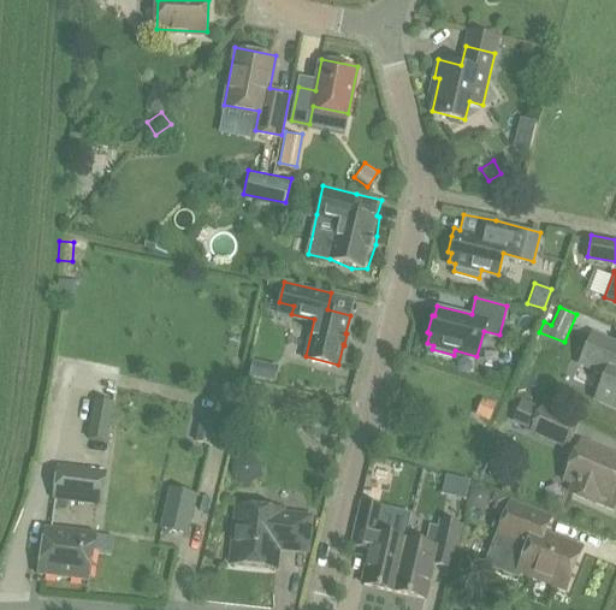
[(615,341),(592,331),(580,359),(606,371),(596,396),(615,404),(615,341)]
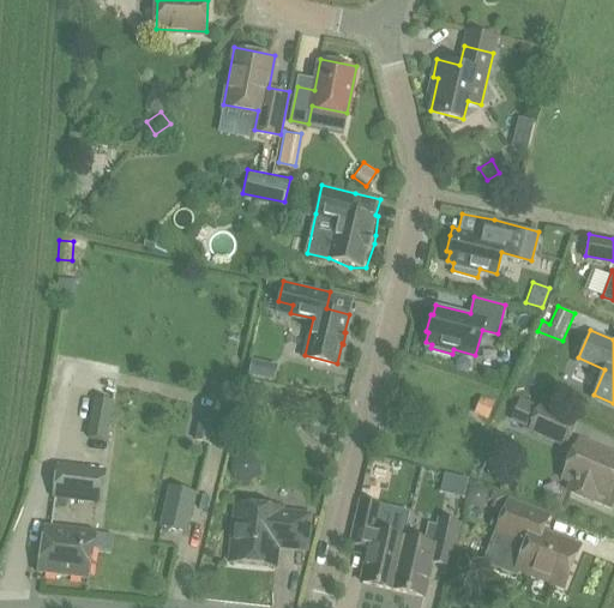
[(252,356),(250,372),(270,375),(271,366),(266,360),(252,356)]
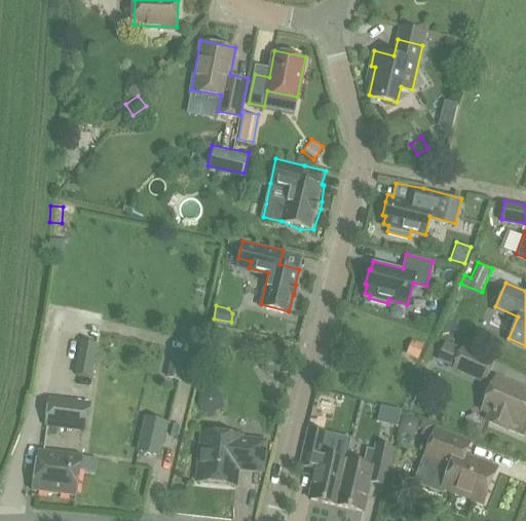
[(431,363),(438,341),(417,336),(411,357),(431,363)]
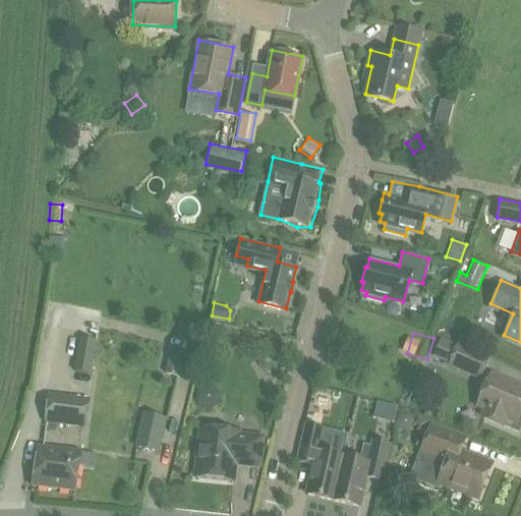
[(433,353),(450,360),(458,341),(442,334),(433,353)]
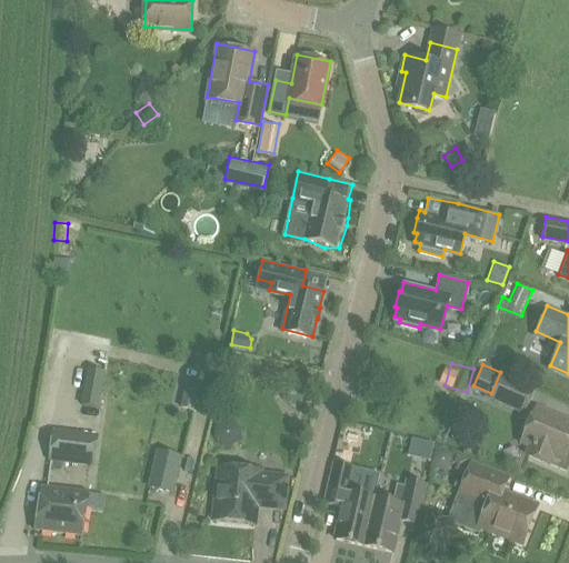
[(105,369),(88,367),(81,401),(99,404),(105,369)]
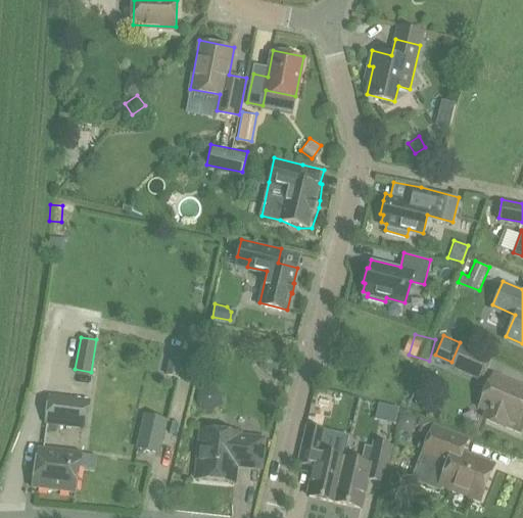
[(460,342),(452,362),(449,365),(483,379),(493,355),(460,341),(460,342)]
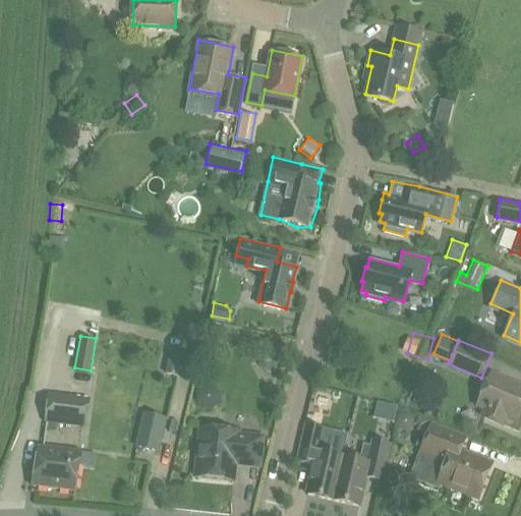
[(176,374),(182,350),(171,348),(165,371),(176,374)]
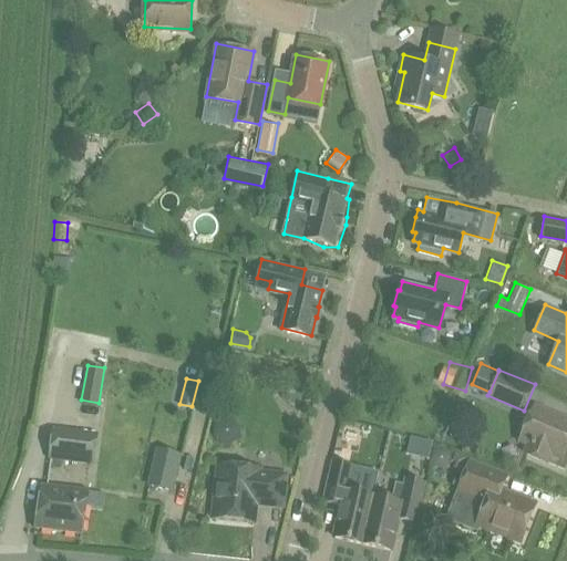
[(566,419),(535,406),(522,436),(532,440),(527,452),(545,459),(545,458),(565,467),(566,459),(566,419)]
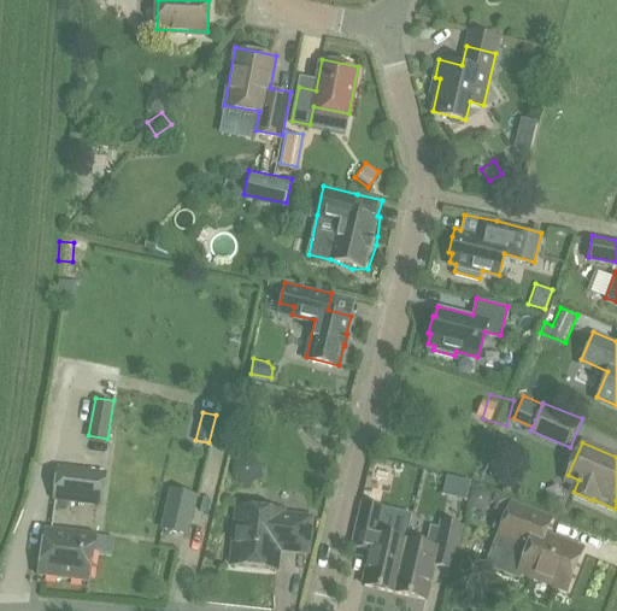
[(59,464),(56,497),(101,503),(105,470),(59,464)]
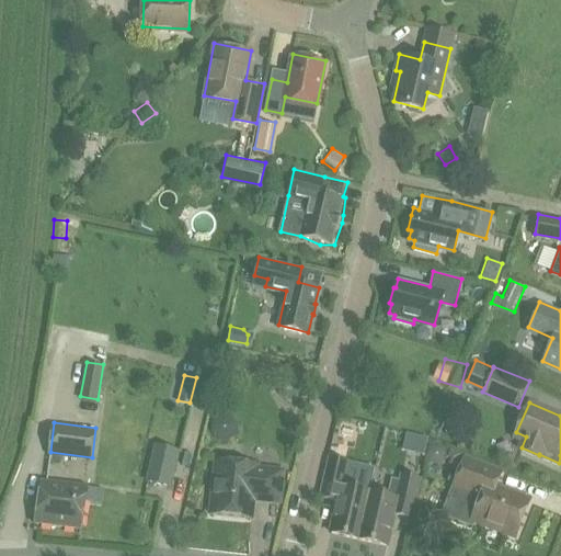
[(404,431),(401,450),(423,454),(426,435),(404,431)]
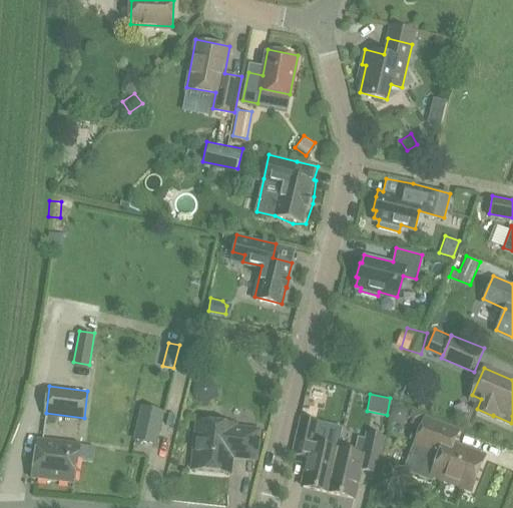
[(143,405),(135,439),(154,444),(162,410),(143,405)]
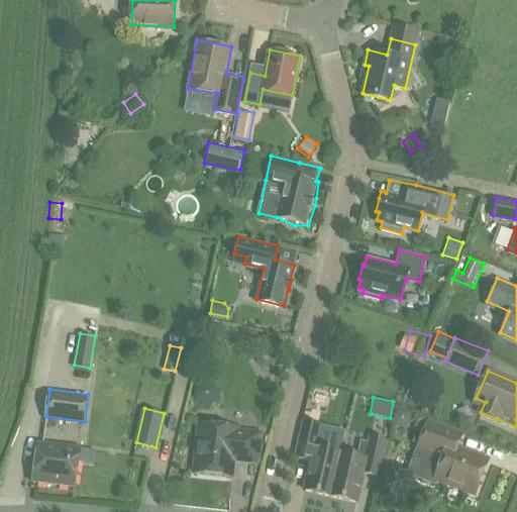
[(418,418),(427,414),(415,409),(412,416),(418,418)]
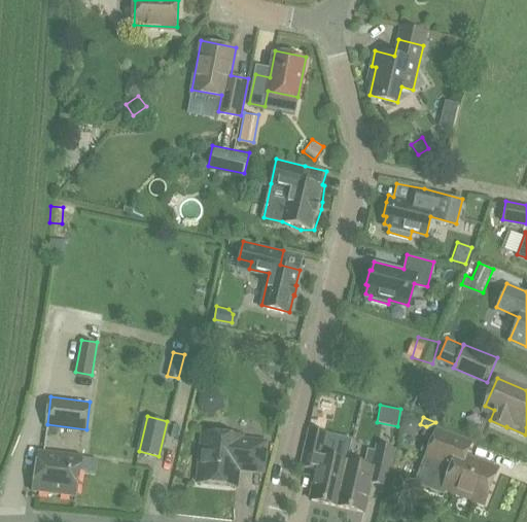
[(336,503),(346,459),(351,437),(329,431),(310,427),(302,463),(317,467),(311,497),(336,503)]
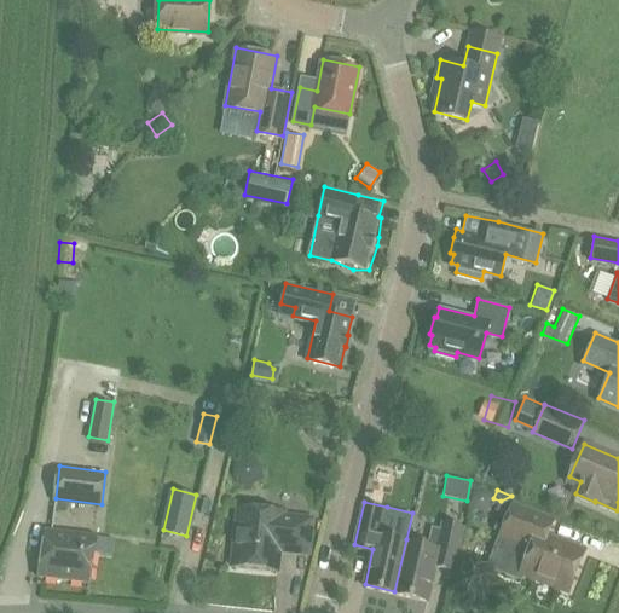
[(512,503),(501,532),(489,561),(504,567),(520,573),(521,568),(570,588),(584,549),(547,535),(553,519),(512,503)]
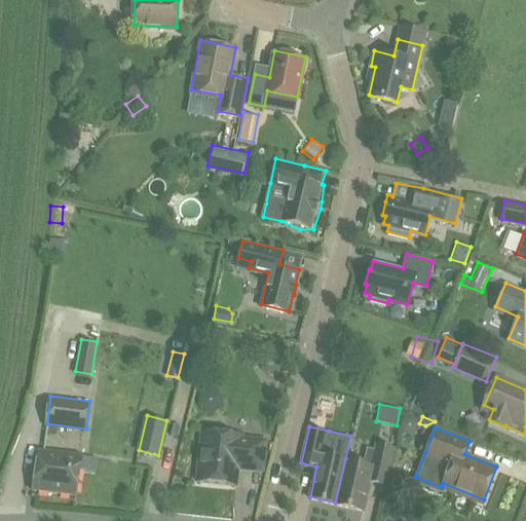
[(235,483),(238,460),(263,463),(265,439),(241,436),(241,434),(202,430),(197,478),(235,483)]
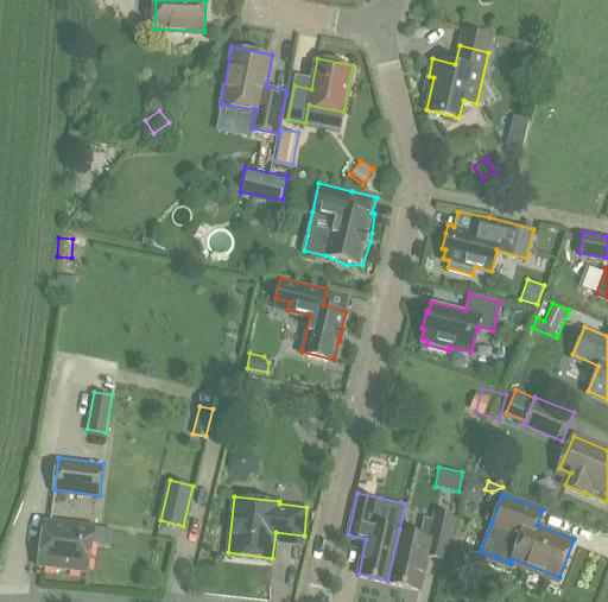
[(419,534),(399,530),(387,581),(419,588),(426,553),(445,557),(455,515),(436,511),(435,517),(424,514),(419,534)]
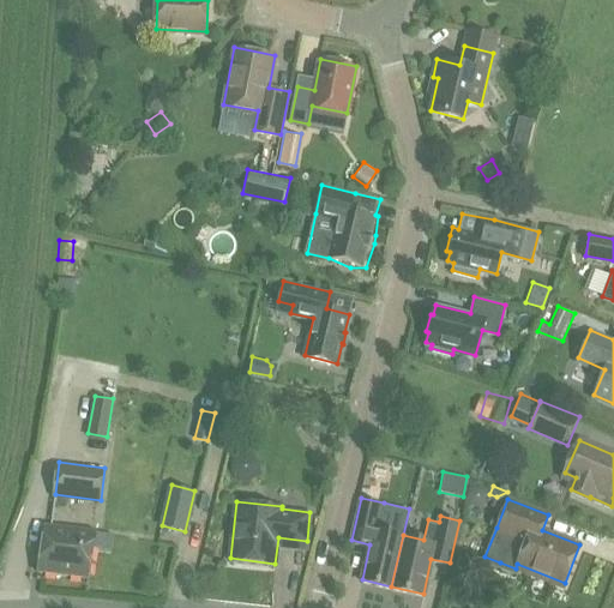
[(89,576),(96,530),(44,523),(38,569),(89,576)]
